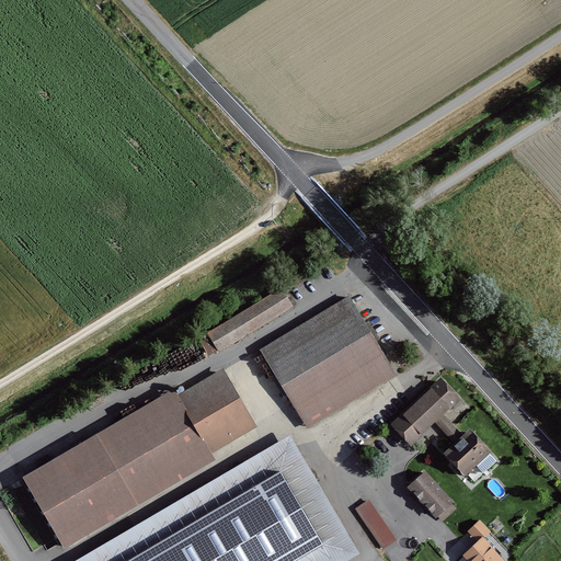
[(198,340),(209,357),(293,306),(282,288),(198,340)]
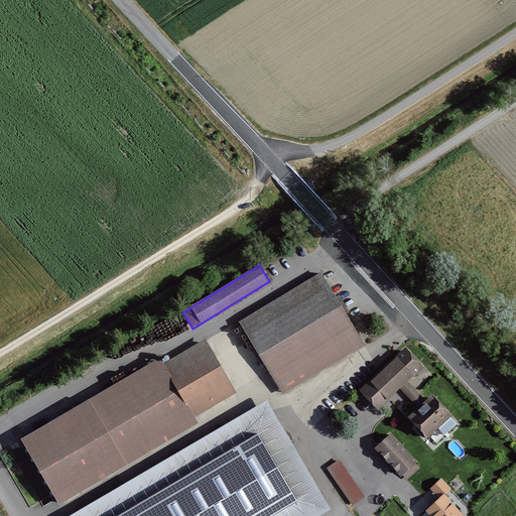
[(320,273),(241,323),(283,391),(363,343),(320,273)]
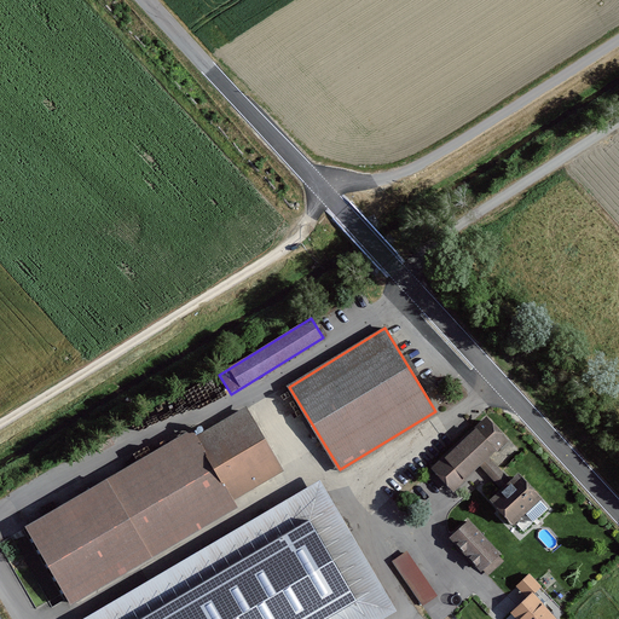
[(246,408),(195,437),(231,499),(283,470),(246,408)]
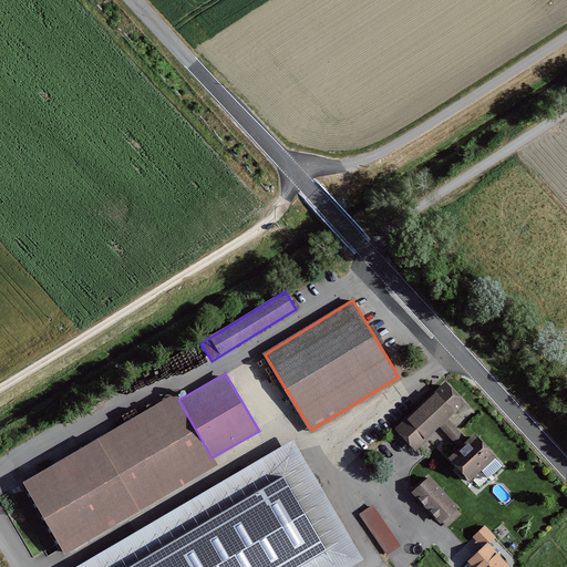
[(445,381),(395,429),(415,450),(440,426),(447,420),(466,402),(445,381)]
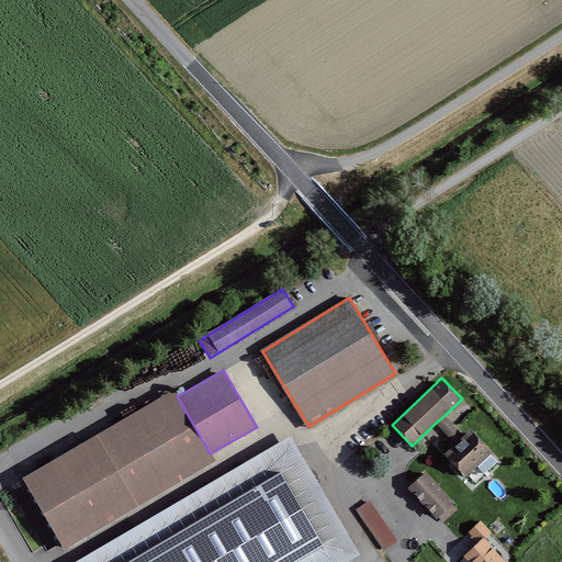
[(173,392),(24,479),(63,544),(212,458),(210,453),(177,396),(173,392)]
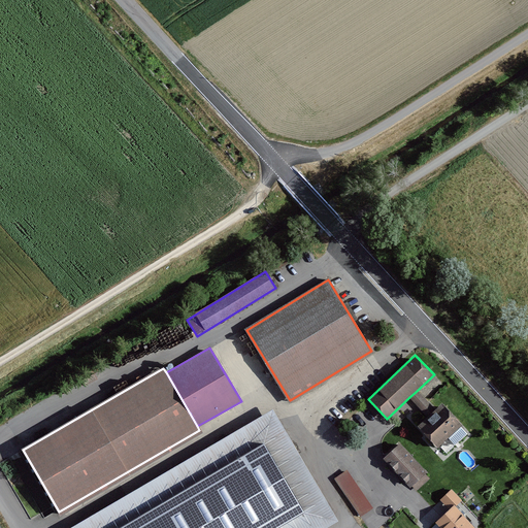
[(428,402),(417,391),(409,397),(428,417),(418,426),(426,434),(437,447),(461,424),(441,403),(435,409),(428,402)]
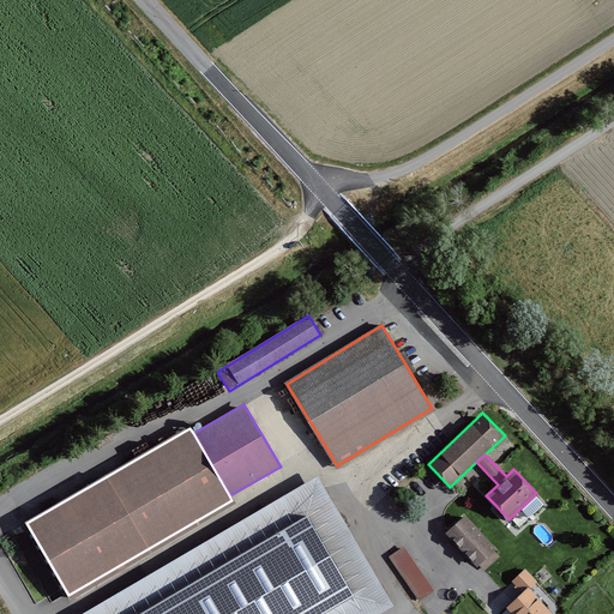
[(495,549),(464,516),(446,534),(476,566),(480,564),(485,569),(499,555),(494,551),(495,549)]
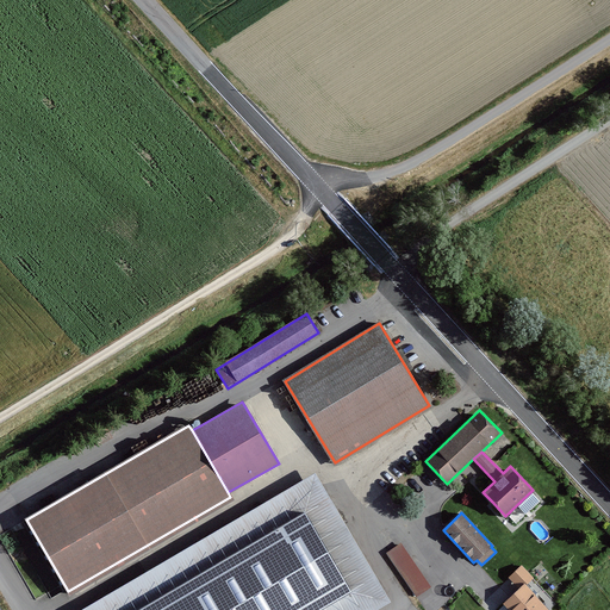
[(303,515),(141,609),(317,609),(349,591),(303,515)]
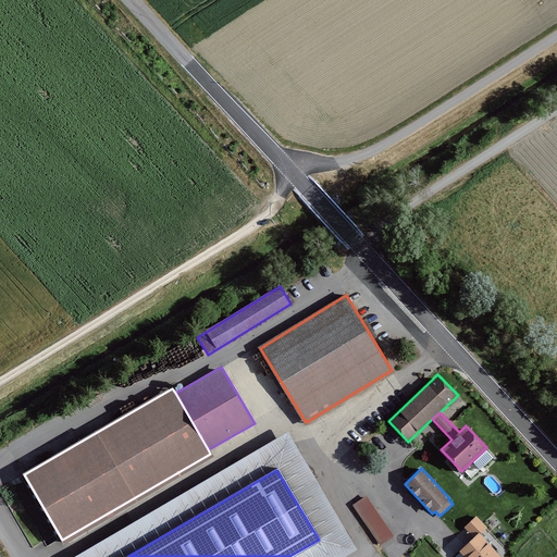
[(354,505),(380,544),(392,535),(366,496),(354,505)]
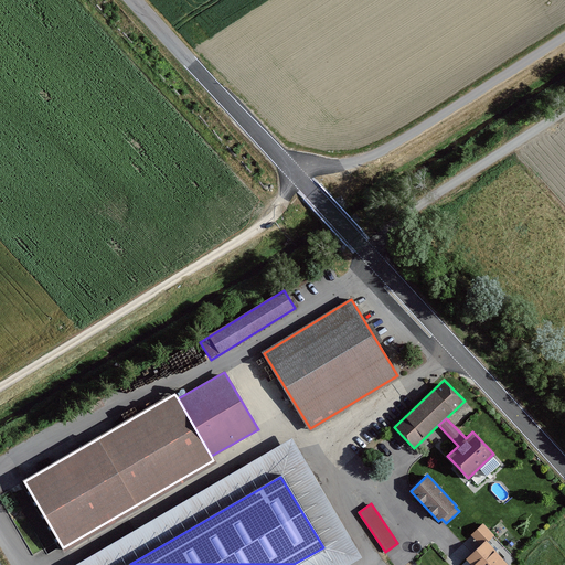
[(470,534),(481,545),(489,539),(492,534),(482,523),(470,534)]
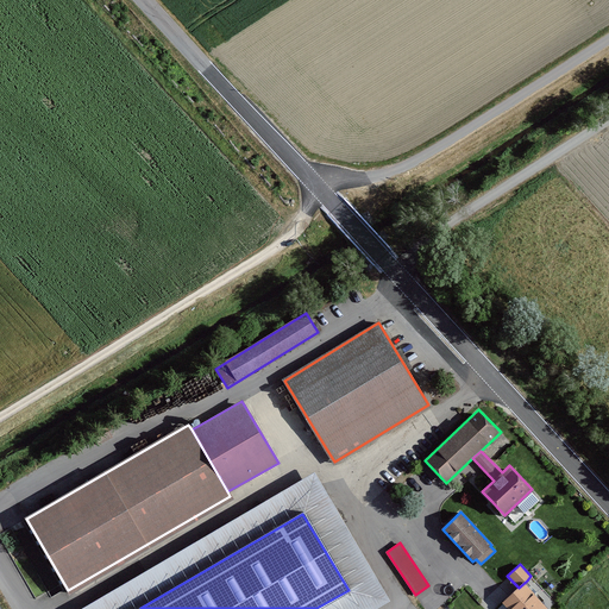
[(519,588),(502,603),(507,608),(547,608),(542,603),(546,601),(527,581),(519,588)]
